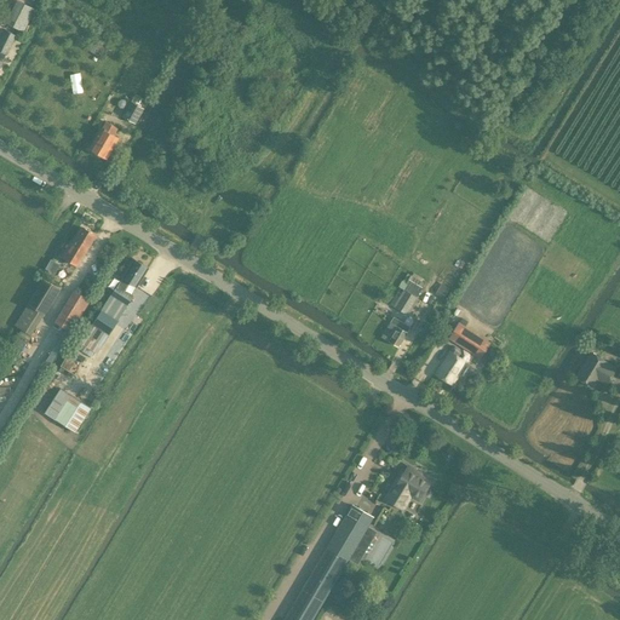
[(24,33),(35,10),(17,1),(6,24),(24,33)]
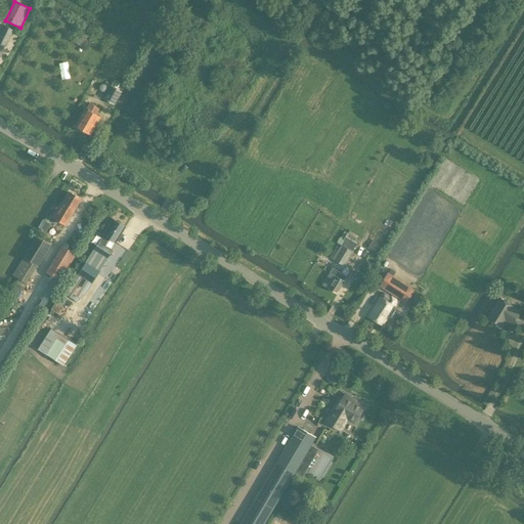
[(5,47),(14,30),(4,26),(0,34),(0,56),(2,52),(5,46),(5,47)]
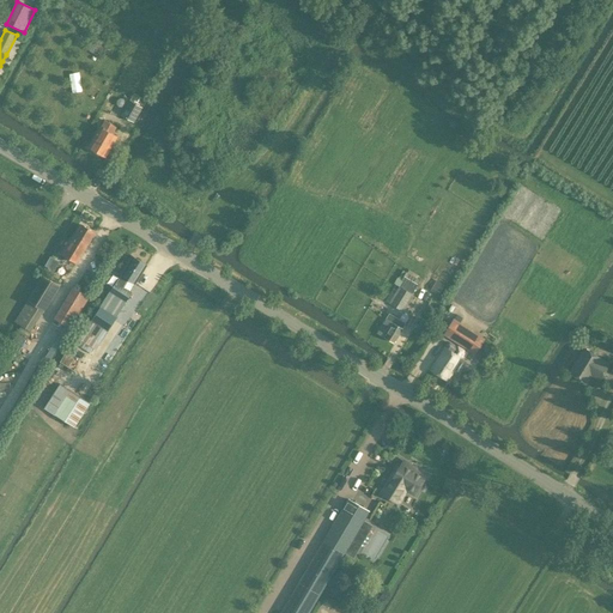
[(87,50),(98,56),(105,44),(95,37),(87,50)]
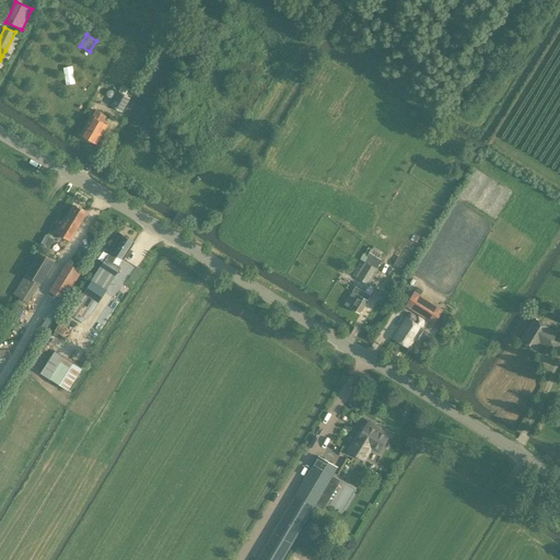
[(123,112),(130,98),(119,92),(111,105),(123,112)]
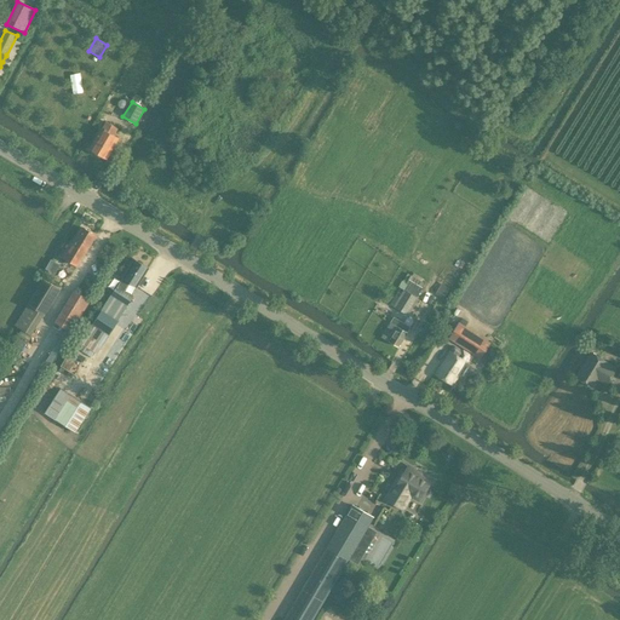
[(107,159),(119,138),(114,136),(118,128),(107,122),(102,128),(90,149),(95,153),(96,154),(95,155),(99,158),(102,156),(107,159)]
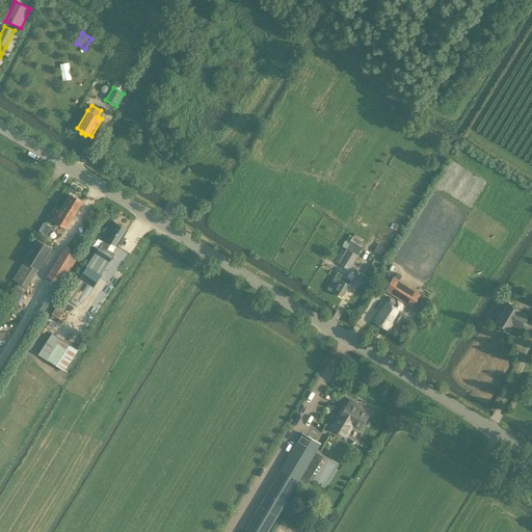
[(62,210),(60,209),(53,220),(67,229),(82,203),(72,195),(62,210)]
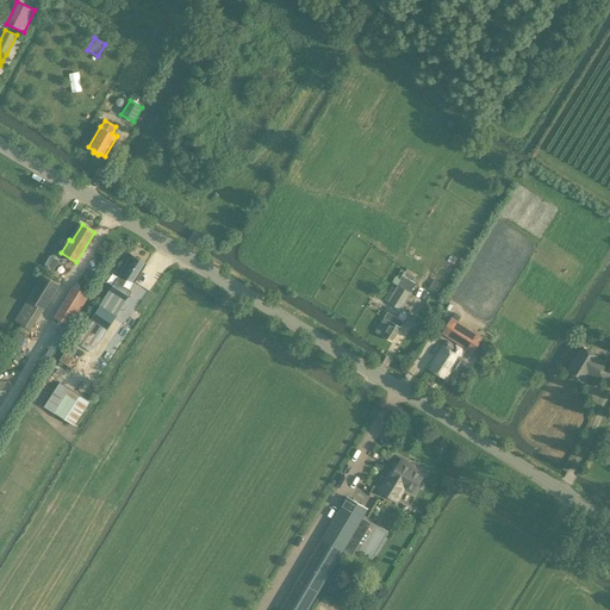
[(135,282),(147,265),(132,255),(116,282),(116,281),(110,291),(110,290),(99,305),(100,306),(79,337),(95,348),(131,292),(123,286),(128,278),(135,282)]
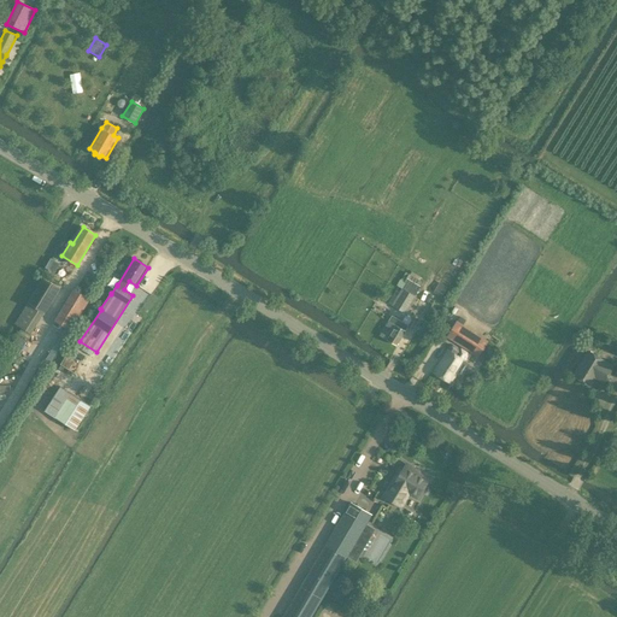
[(404,289),(394,306),(403,312),(404,313),(415,297),(418,289),(423,282),(406,272),(401,280),(400,280),(397,286),(404,289)]
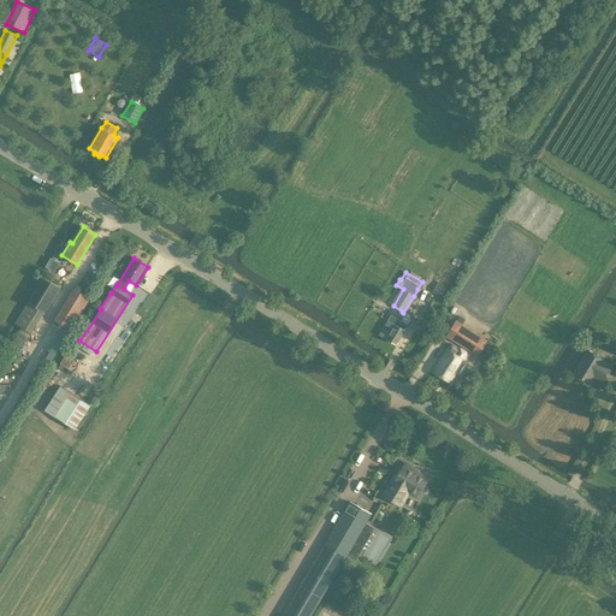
[(60,288),(42,277),(28,302),(45,313),(60,288)]
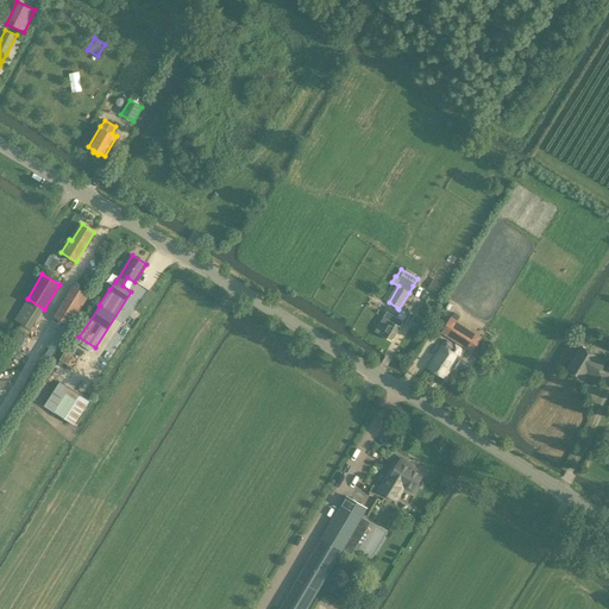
[(441,283),(435,281),(429,290),(435,293),(441,283)]
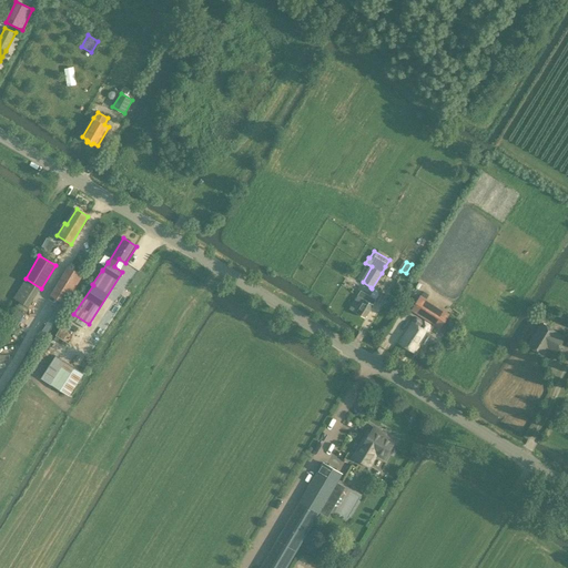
[(69,267),(52,295),(67,304),(83,275),(69,267)]
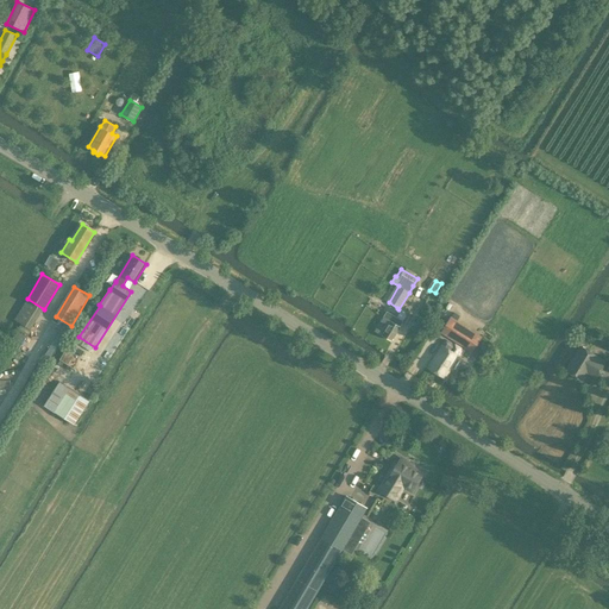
[(387,312),(383,316),(375,331),(391,340),(403,321),(387,312)]
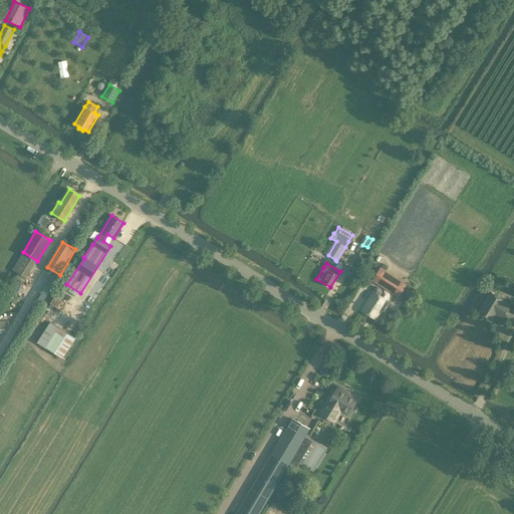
[(383,273),(388,267),(382,264),(378,270),(383,273)]
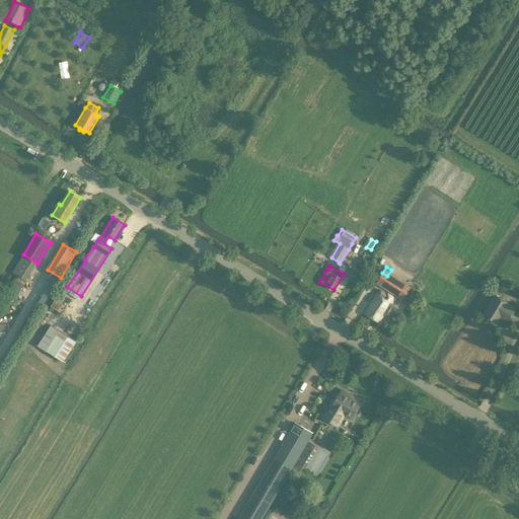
[(387,276),(382,273),(376,284),(393,294),(396,290),(404,296),(409,289),(387,276)]
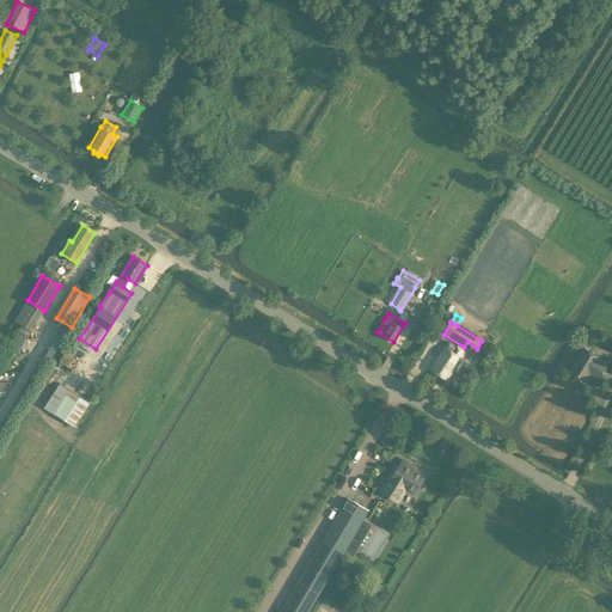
[(445,347),(430,369),(447,380),(461,357),(466,350),(457,344),(456,346),(448,341),(445,347)]
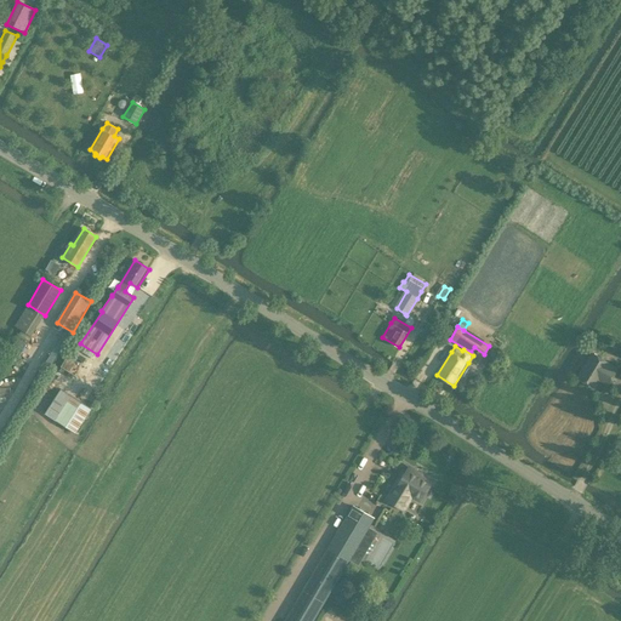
[(495,358),(499,352),(493,348),(489,354),(495,358)]
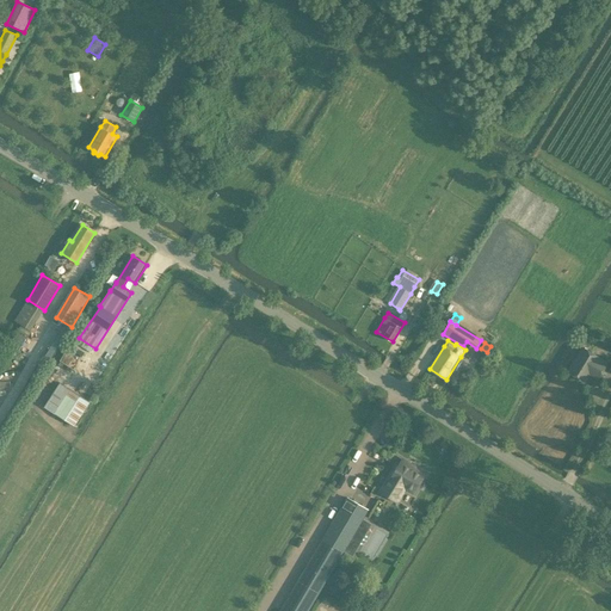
[(599,357),(584,347),(568,372),(584,382),(590,372),(598,378),(606,364),(598,358),(599,357)]
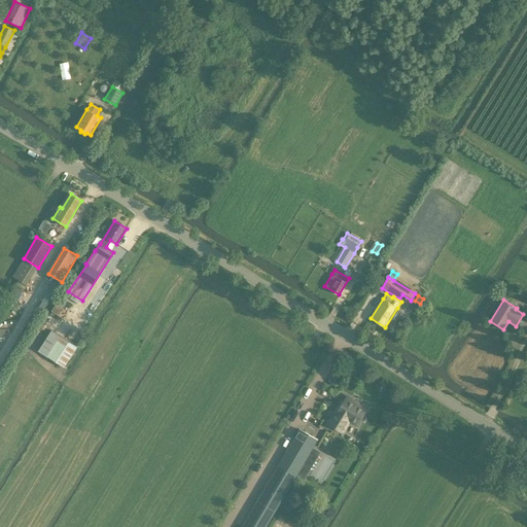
[(77,347),(51,330),(38,351),(64,369),(77,347)]
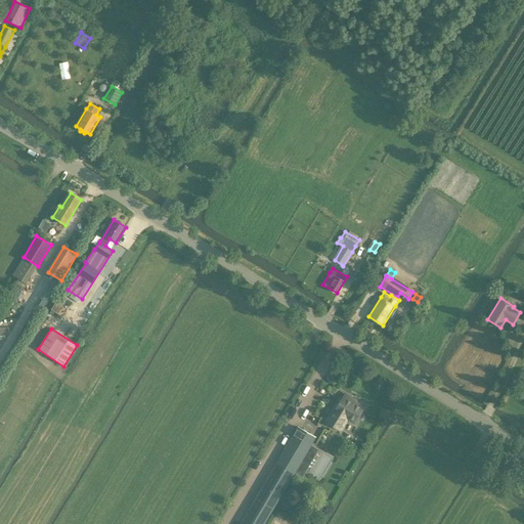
[(355,423),(364,407),(344,396),(335,411),(333,410),(326,422),(338,428),(344,417),(355,423)]
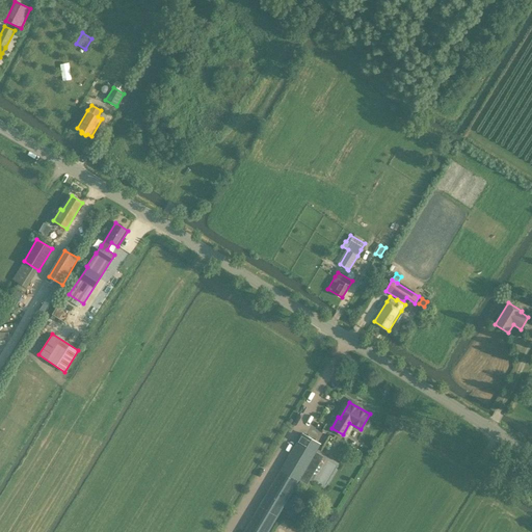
[(320,444),(302,433),(243,531),(268,531),(272,525),(299,480),(303,472),(320,444)]
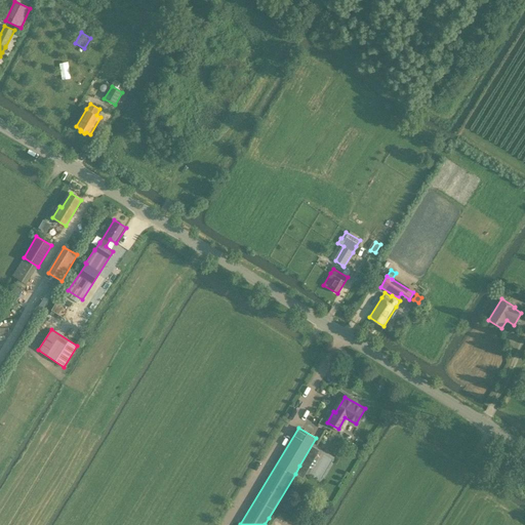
[(303,478),(308,471),(299,466),(295,474),(303,478)]
